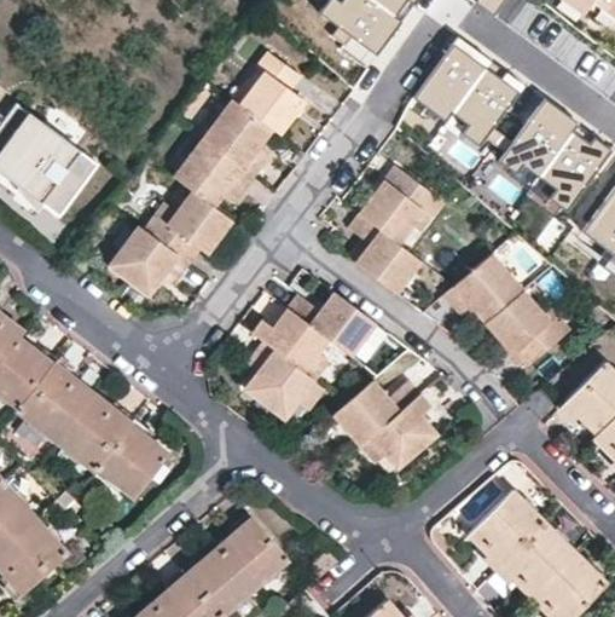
[(401,21),(375,0),(341,0),(331,0),(321,12),(376,55),(401,21)]
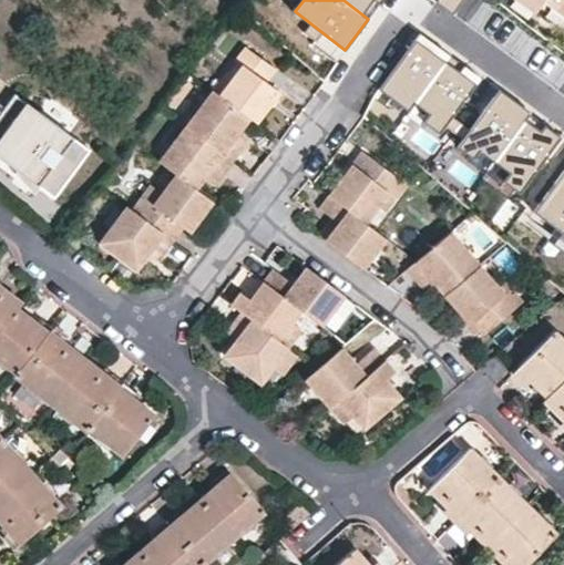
[(382,0),(344,0),(368,19),(382,0)]
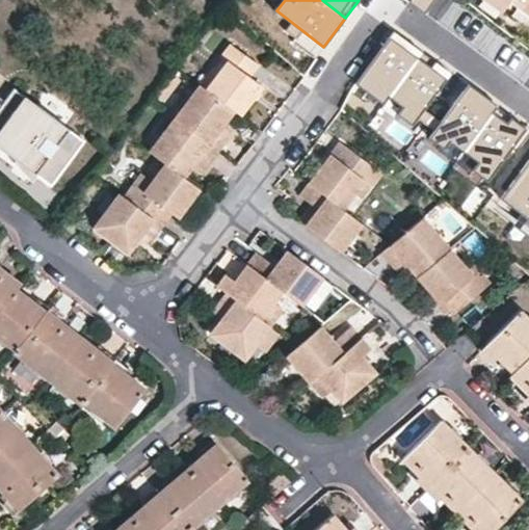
[(429,15),(439,0),(410,0),(410,1),(429,15)]
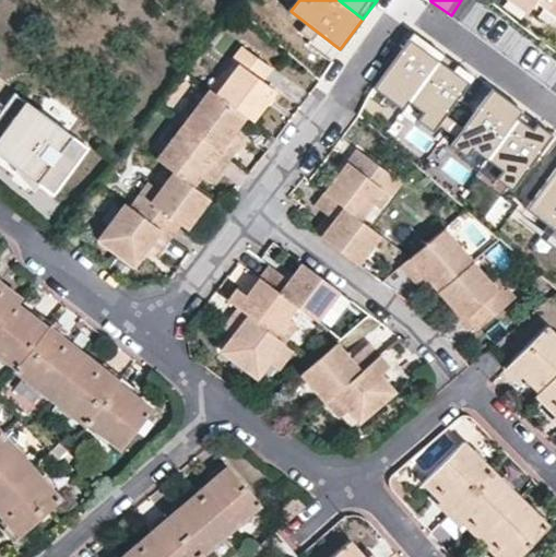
[(555,0),(503,0),(520,13),(529,2),(541,10),(547,0),(555,0)]
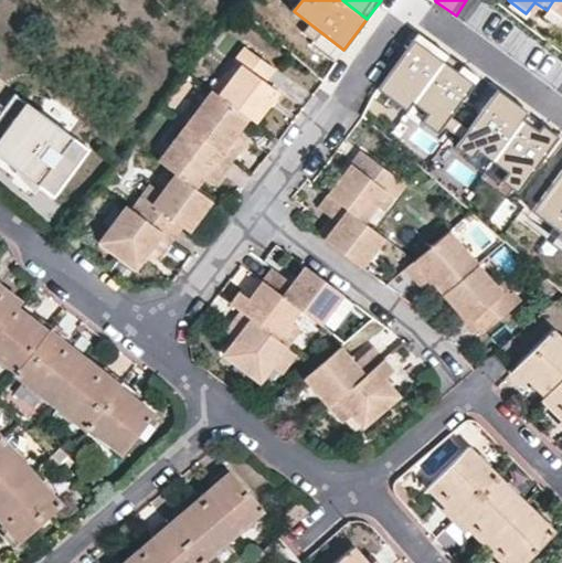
[(448,54),(420,34),(379,92),(406,112),(413,104),(444,61),(448,54)]
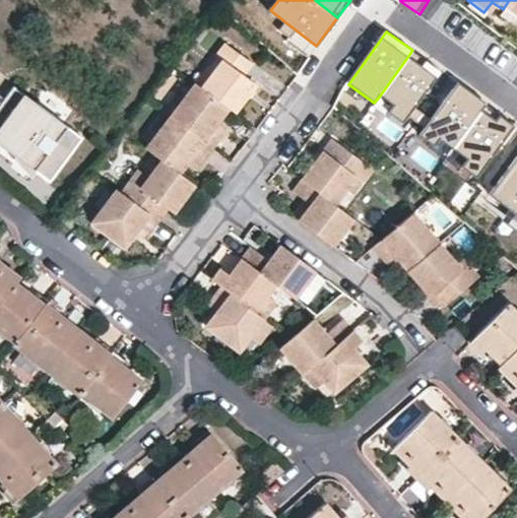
[(202,87),(230,109),(234,112),(254,84),(244,75),(252,64),(229,45),(218,57),(222,61),(202,87)]
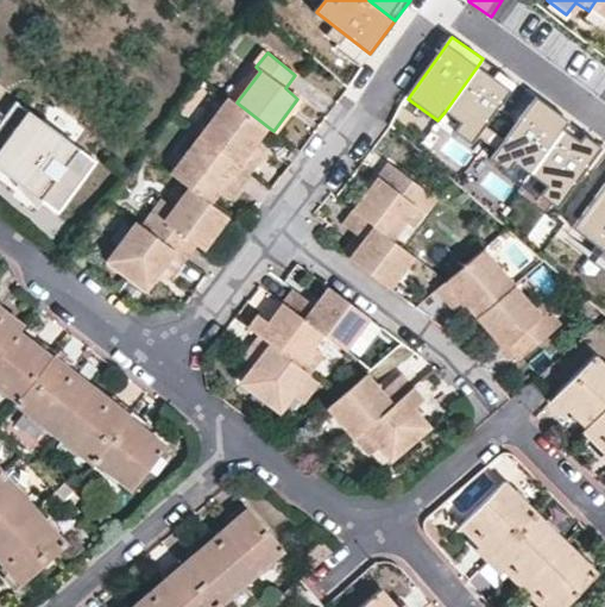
[(493,76),(478,66),(445,112),(459,123),(458,129),(476,141),(516,85),(497,72),(493,76)]
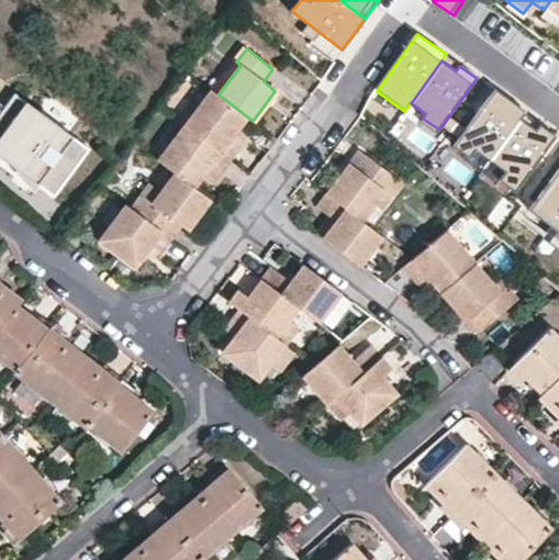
[(219,94),(212,90),(185,124),(231,159),(241,147),(231,140),(237,133),(248,118),(219,94)]
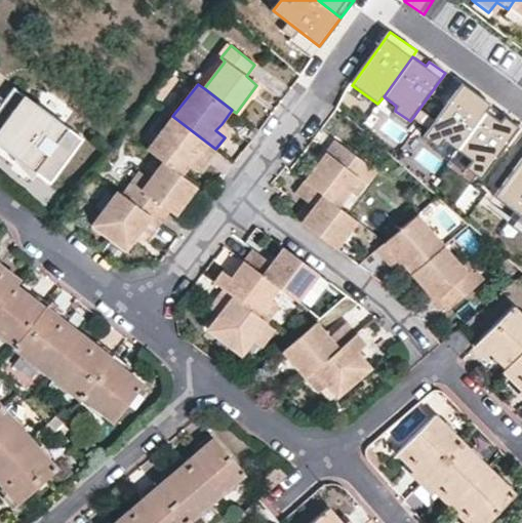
[(488,104),(462,85),(425,139),(442,151),(448,142),(453,149),(484,108),(488,104)]
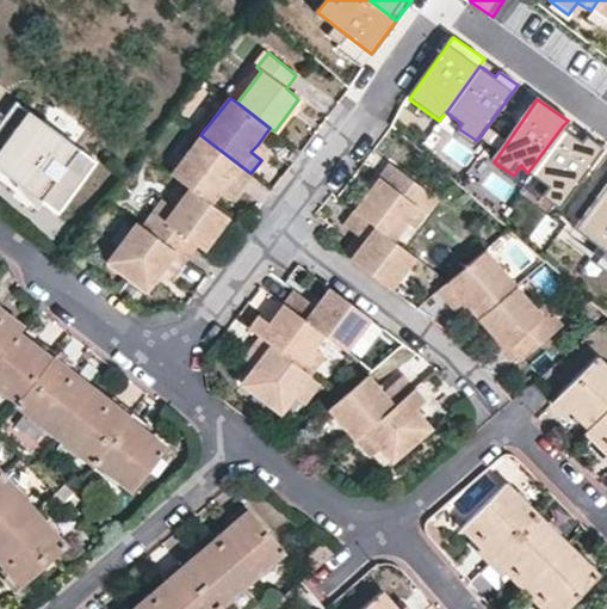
[(17,103),(4,121),(17,130),(0,152),(0,167),(59,211),(95,161),(17,103)]
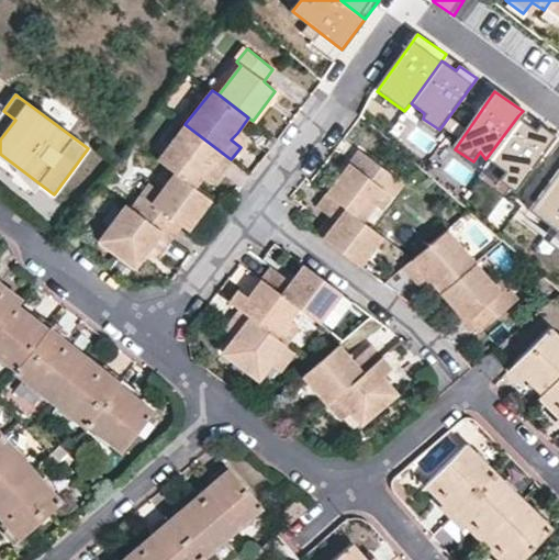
[(0,115),(0,140),(15,120),(3,111),(0,115)]
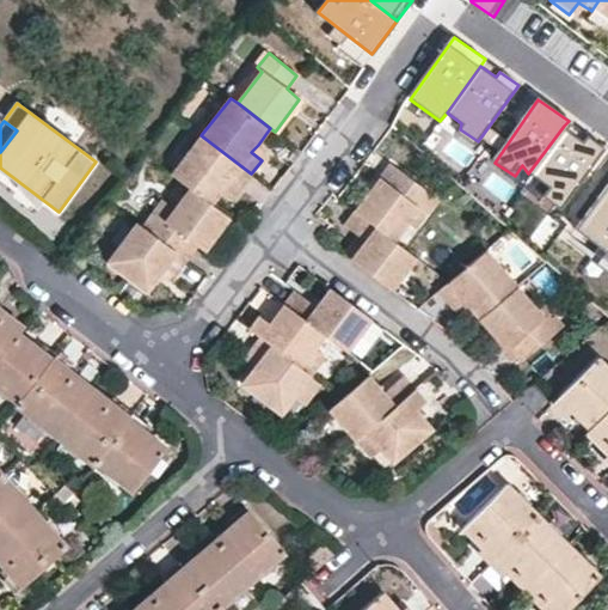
[(583,140),(564,126),(528,174),(548,189),(544,195),(560,208),(603,148),(587,136),(583,140)]
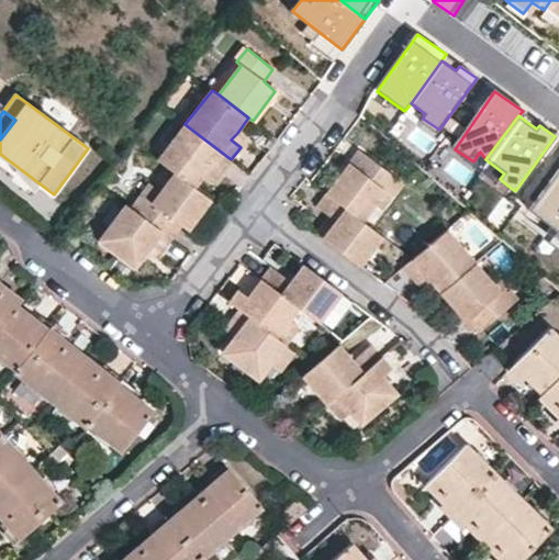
[(231,159),(185,124),(158,158),(172,170),(196,187),(208,171),(212,165),(222,171),(231,159)]
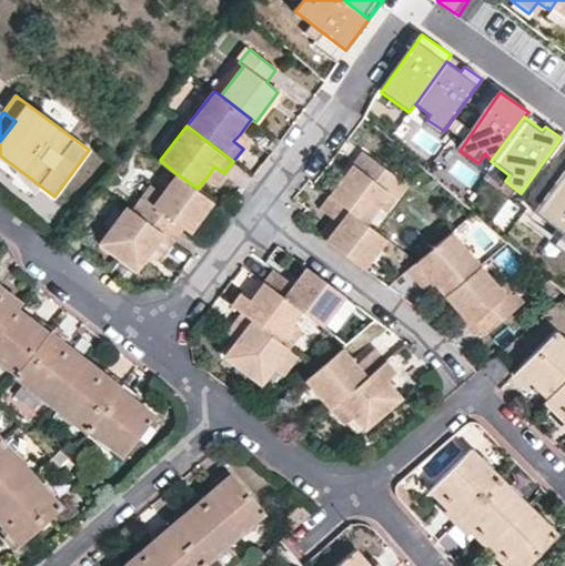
[(233,141),(243,149),(249,142),(240,134),(233,141)]
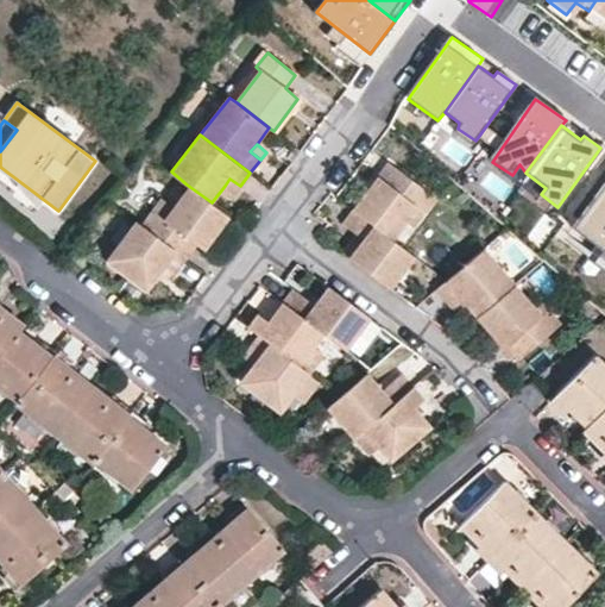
[(389,164),(354,210),(392,238),(408,220),(415,208),(423,214),(434,199),(389,164)]
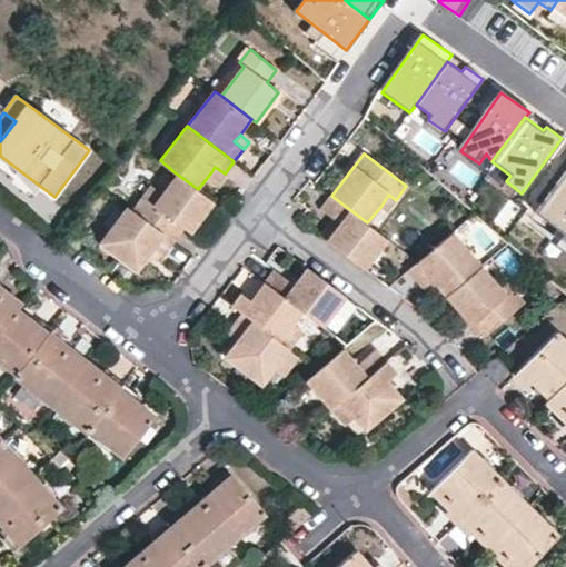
[(215,167),(210,173),(219,180),(225,173),(215,167)]
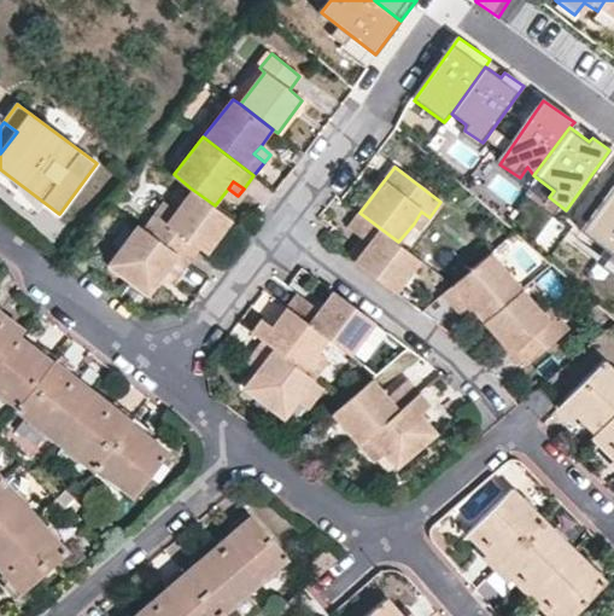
[(613,186),(582,230),(613,254),(613,186)]
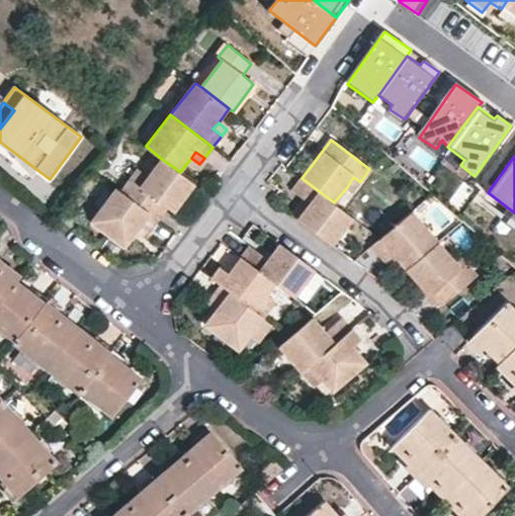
[(195,184),(180,172),(159,157),(146,174),(138,169),(120,191),(159,220),(167,209),(172,213),(195,184)]
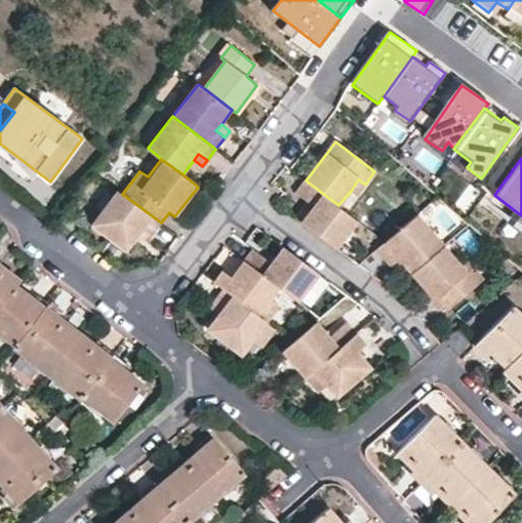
[(358,194),(365,185),(358,179),(352,190),(358,194)]
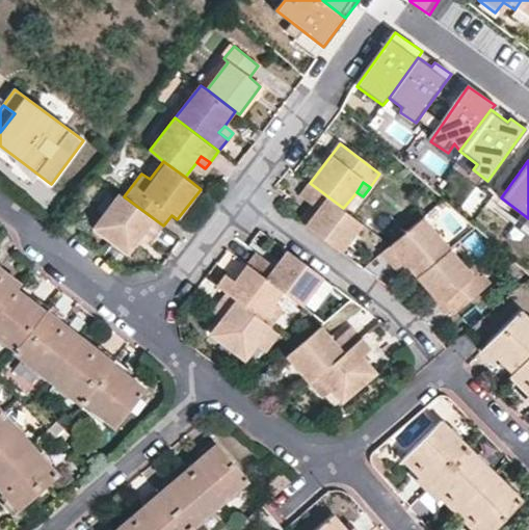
[(310,183),(299,197),(310,205),(317,210),(305,224),(339,249),(361,221),(343,208),(310,183)]
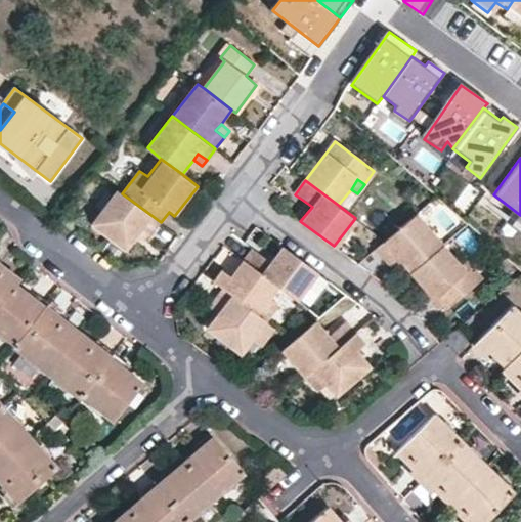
[(122,193),(118,190),(92,224),(124,248),(134,235),(139,228),(150,235),(161,222),(122,193)]
